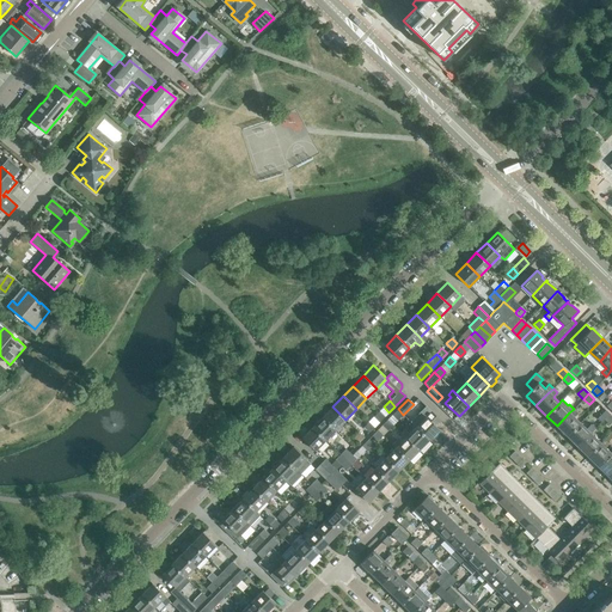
[(338,427),(346,420),(332,407),(323,417),(336,430),(335,430),(338,433),(342,429),(338,427)]
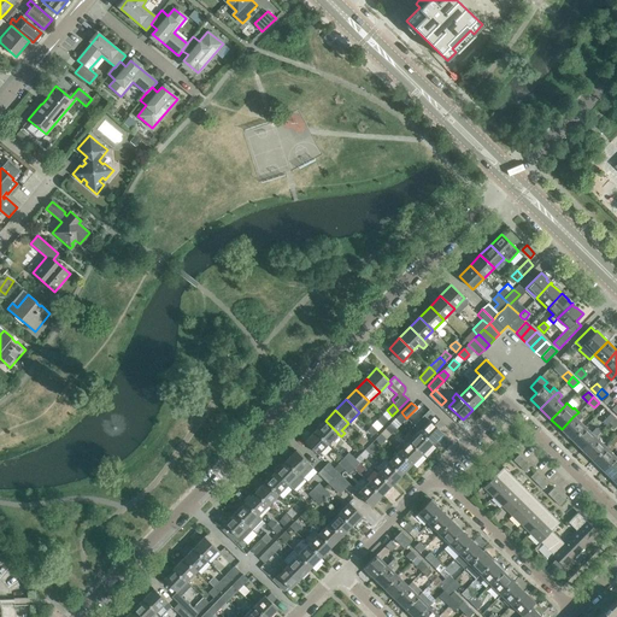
[(419,430),(433,444),(442,433),(438,428),(444,423),(429,410),(413,425),(419,430)]
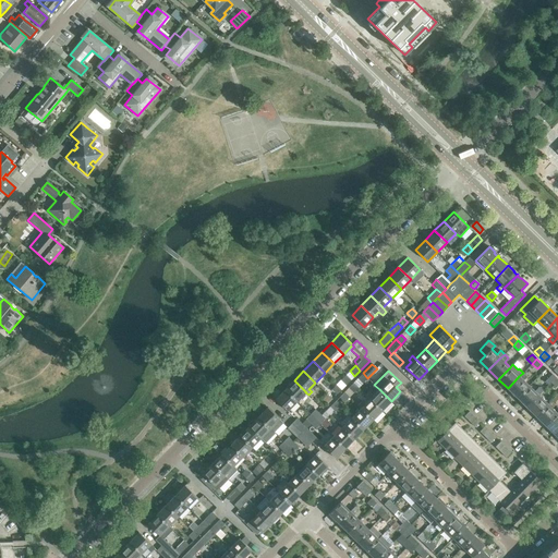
[(363,384),(367,378),(363,373),(358,378),(363,384)]
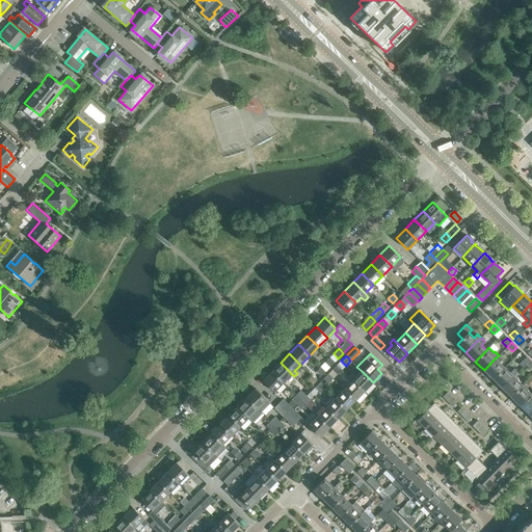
[(495,358),(484,370),(493,379),(504,368),(499,363),(503,360),(499,355),(495,358)]
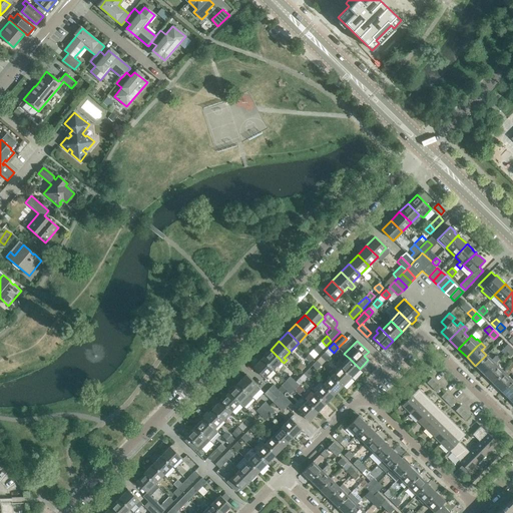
[(506,352),(511,347),(506,343),(502,347),(506,352)]
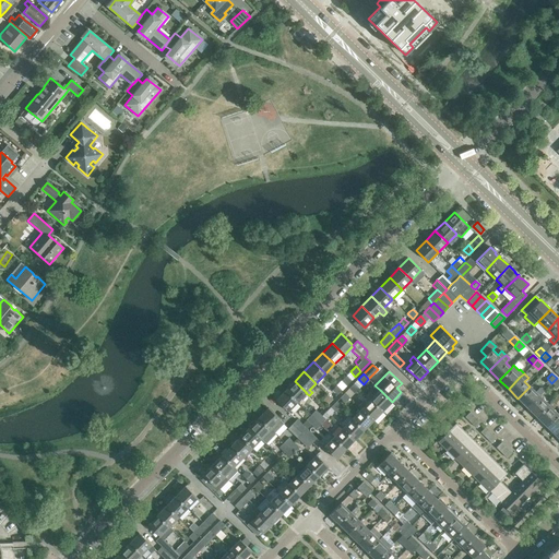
[(346,385),(351,381),(346,377),(341,381),(346,385)]
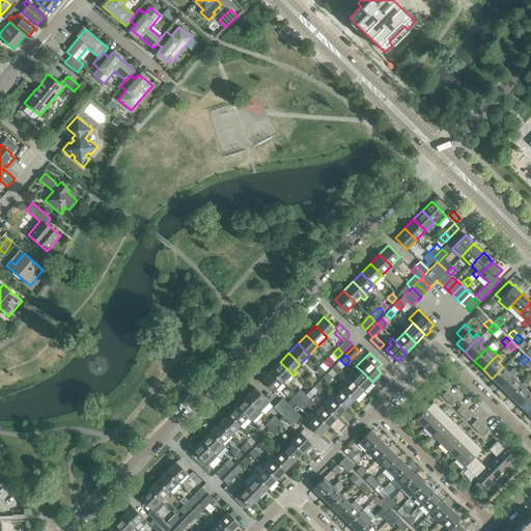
[(280,362),(271,370),(282,382),(290,373),(291,373),(280,362)]
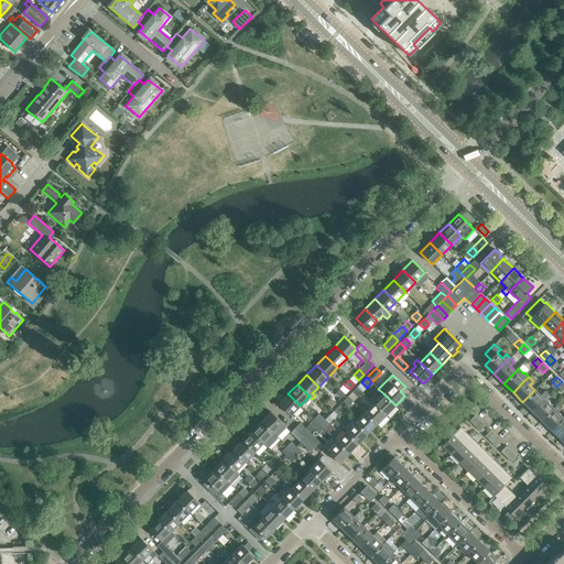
[(357,397),(362,392),(357,387),(353,392),(357,397)]
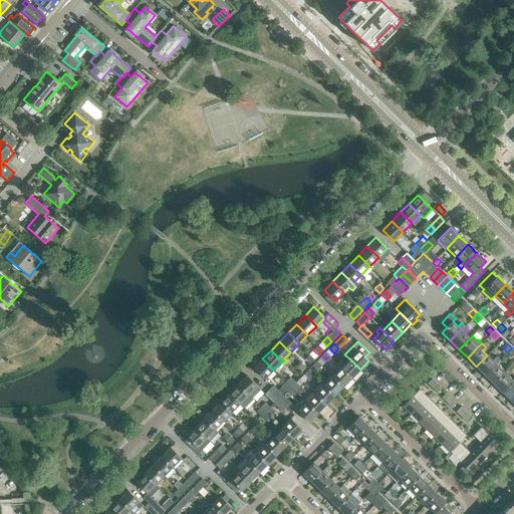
[(310,363),(314,358),(310,354),(305,359),(310,363)]
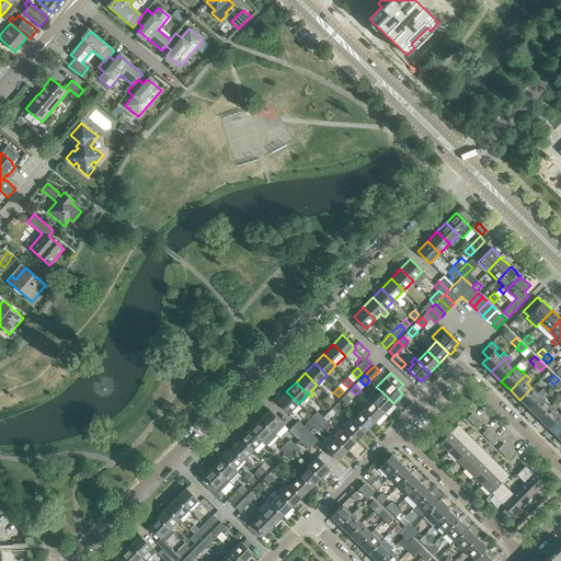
[(519,400),(529,409),(541,397),(531,388),(519,400)]
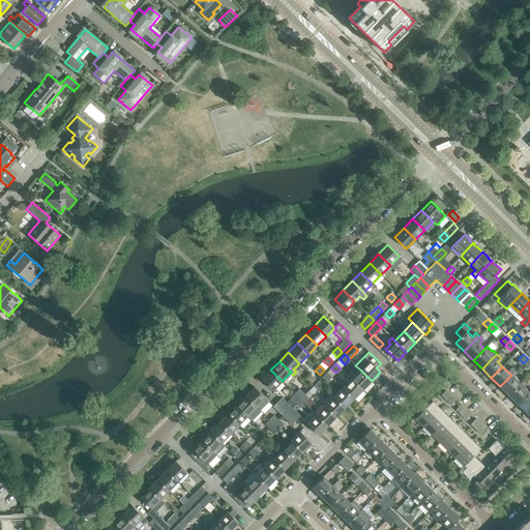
[(282,381),(270,370),(261,379),(273,390),(282,381)]
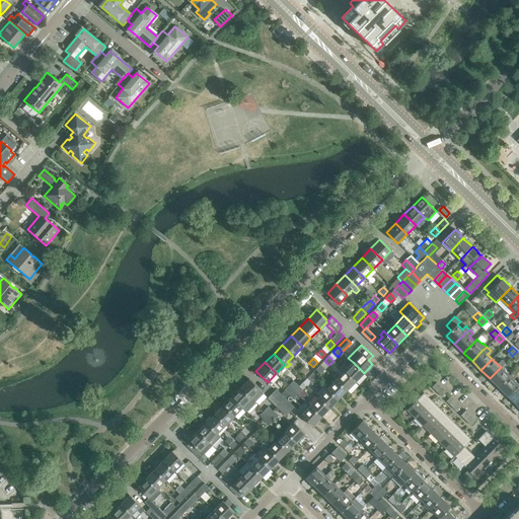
[(364,373),(353,362),(348,367),(344,364),(341,368),(344,371),(355,382),(364,373)]
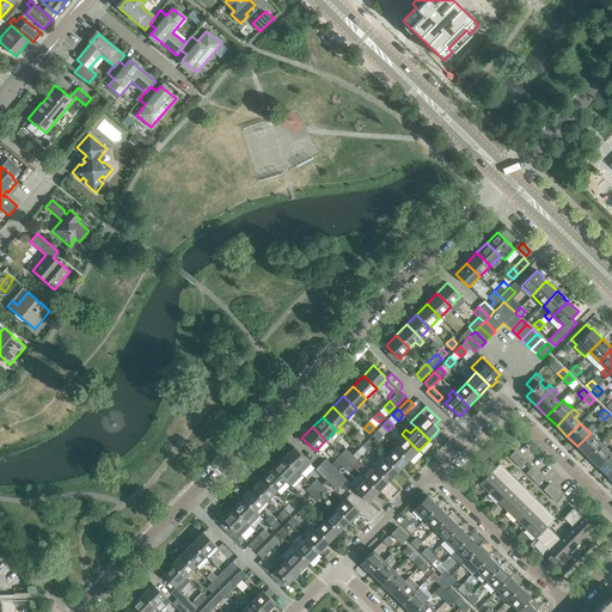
[(378,441),(383,435),(378,430),(372,435),(378,441)]
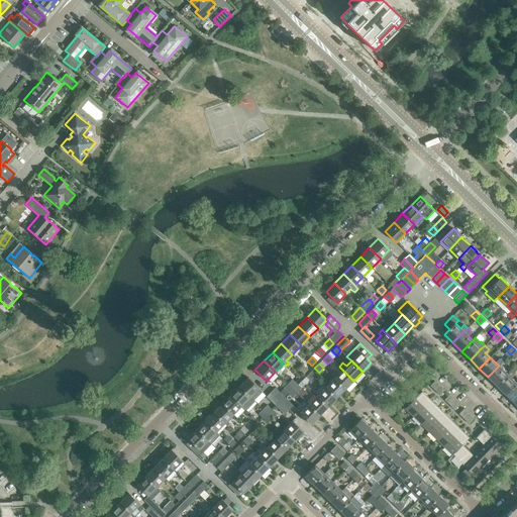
[(303,375),(308,370),(303,366),(299,370),(303,375)]
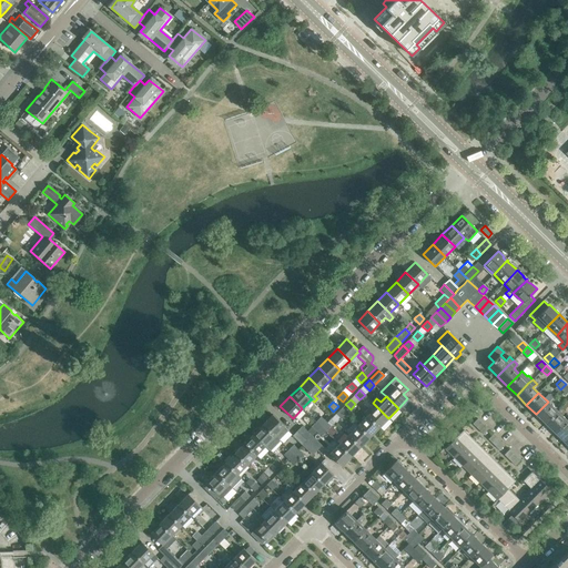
[(557,412),(548,402),(536,414),(545,424),(557,412)]
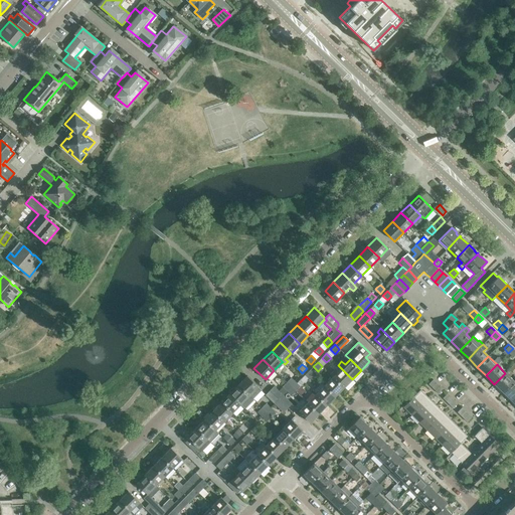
[(352,379),(341,368),(337,373),(334,370),(330,374),(333,376),(333,377),(344,387),(352,379)]
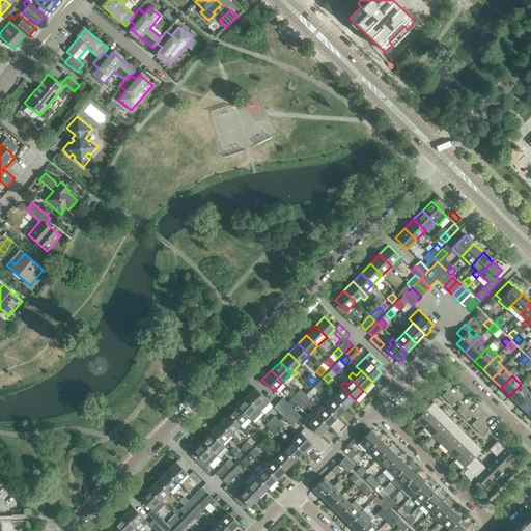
[(318,391),(324,387),(318,382),(314,387),(318,391)]
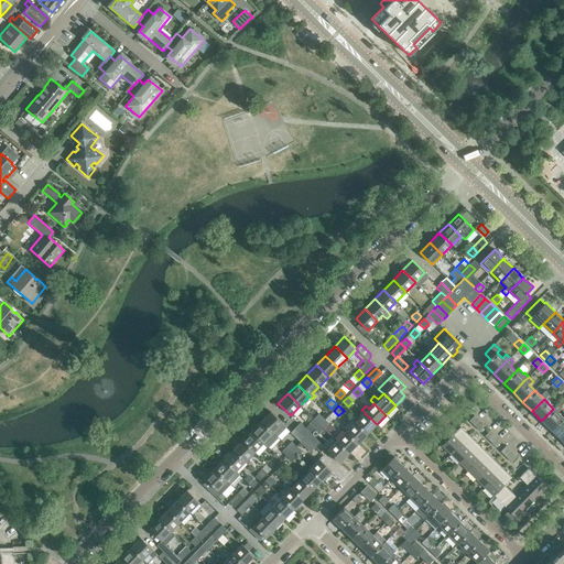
[(541,421),(551,430),(563,418),(553,409),(541,421)]
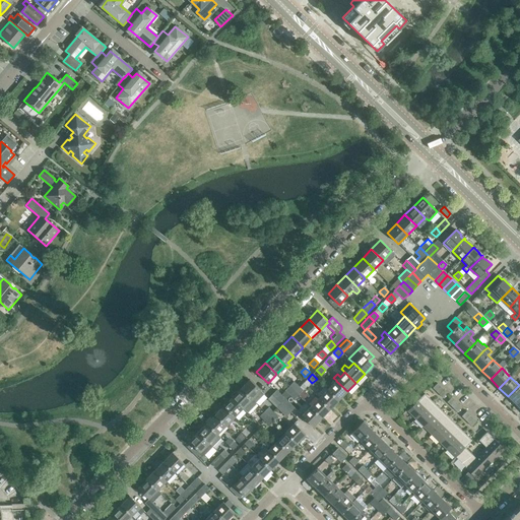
[(252,399),(255,403),(264,394),(249,380),(241,388),(252,399)]
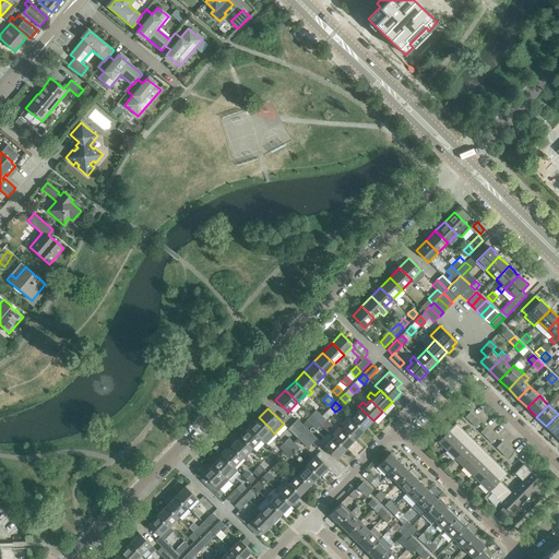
[(352,418),(364,430),(373,420),(361,409),(352,418)]
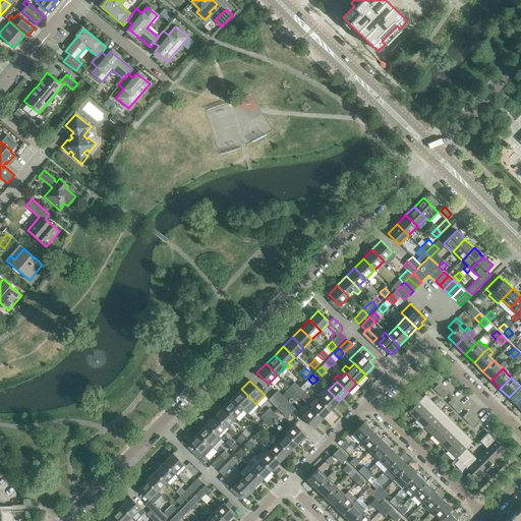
[(294,392),(299,387),(294,383),(290,387),(294,392)]
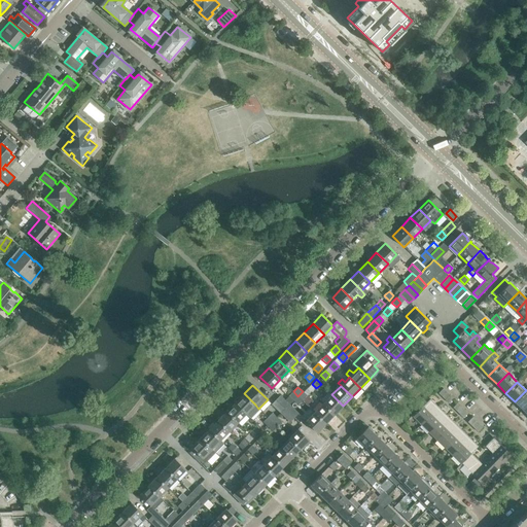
[(526,407),(526,389),(526,390),(515,401),(524,411),(526,407)]
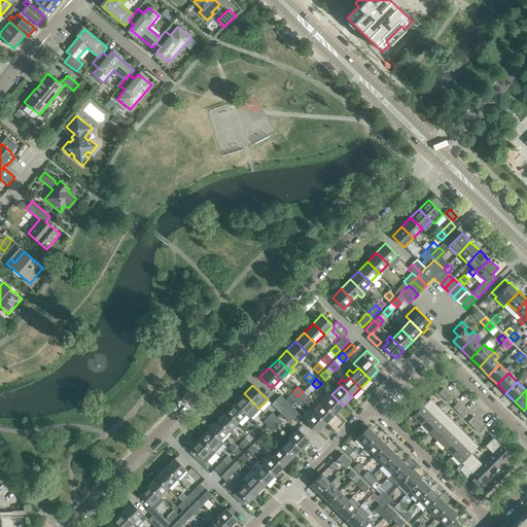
[(293,400),(297,396),(293,391),(288,396),(293,400)]
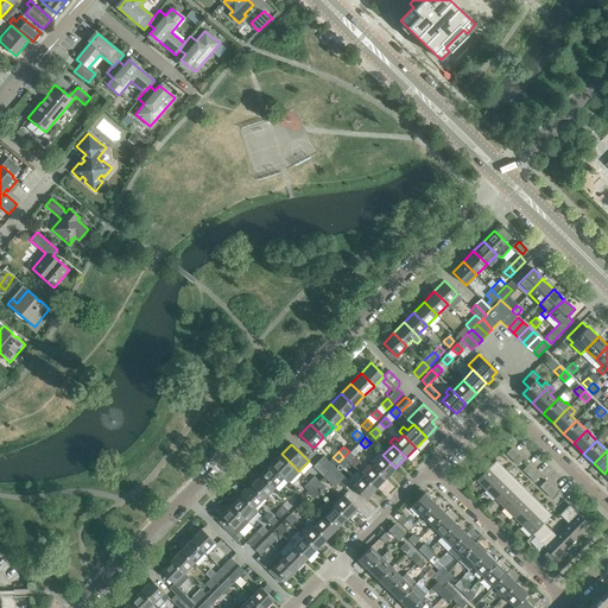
[(348,462),(354,456),(349,451),(343,457),(348,462)]
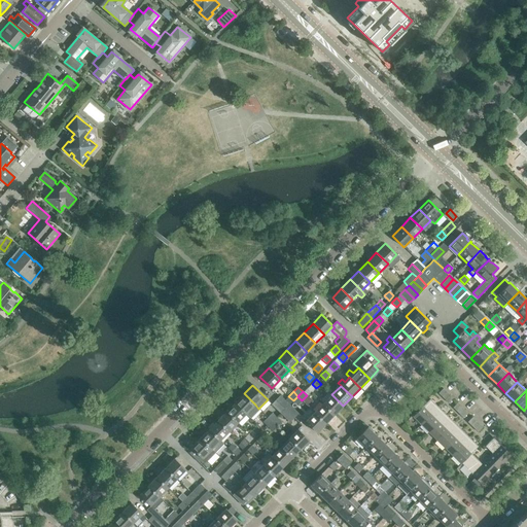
[(255,405),(244,393),(240,397),(239,395),(234,401),(235,402),(246,414),(250,418),(259,410),(258,409),(255,405)]
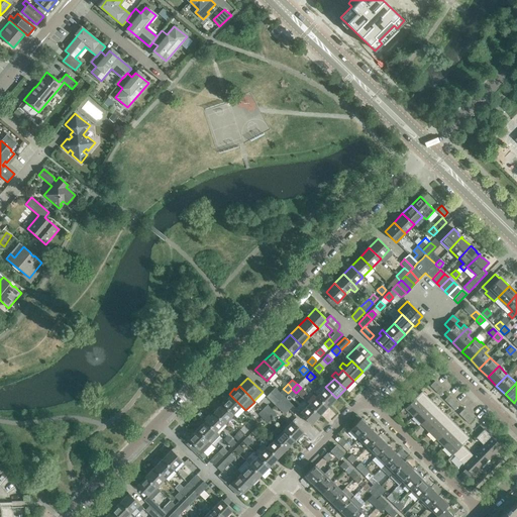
[(317,396),(328,407),(336,398),(325,387),(317,396)]
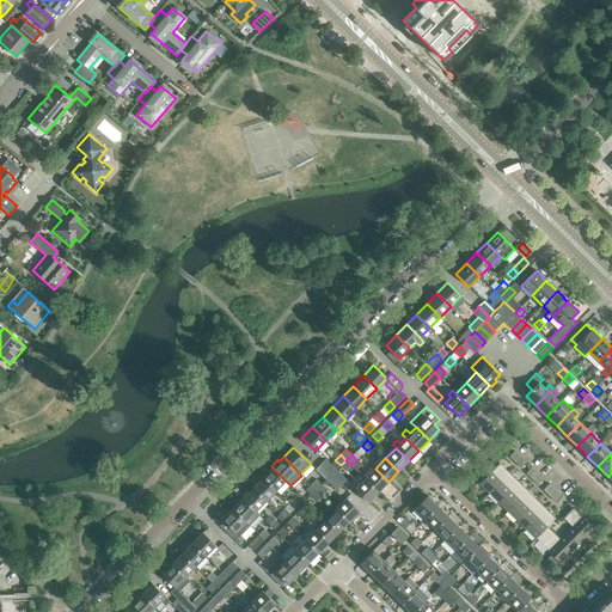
[(320,464),(331,475),(336,470),(325,459),(320,464)]
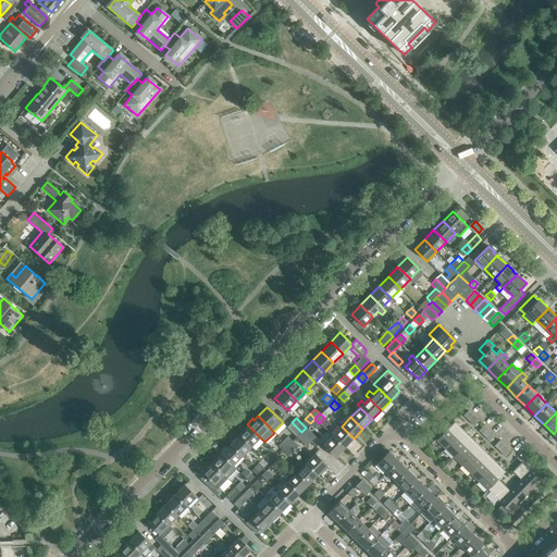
[(314,428),(319,423),(314,419),(310,423),(314,428)]
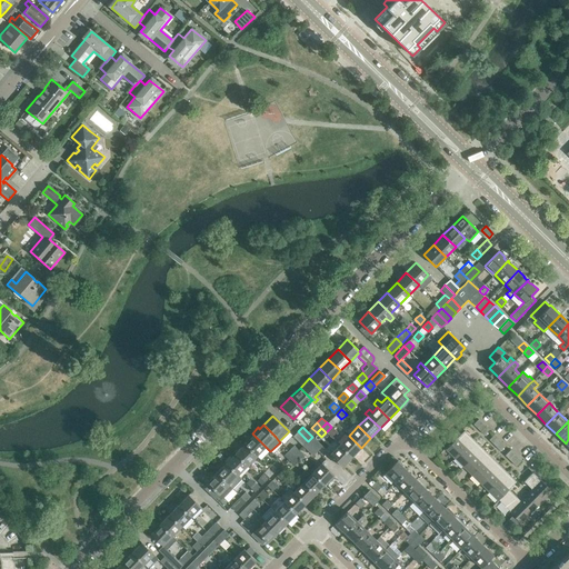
[(455,458),(473,439),(465,430),(446,449),(455,458)]
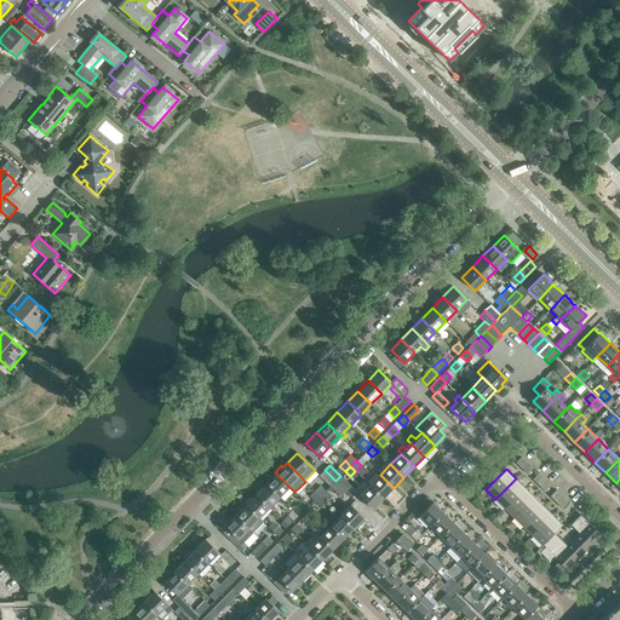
[(329,486),(336,481),(325,470),(319,476),(329,486)]
